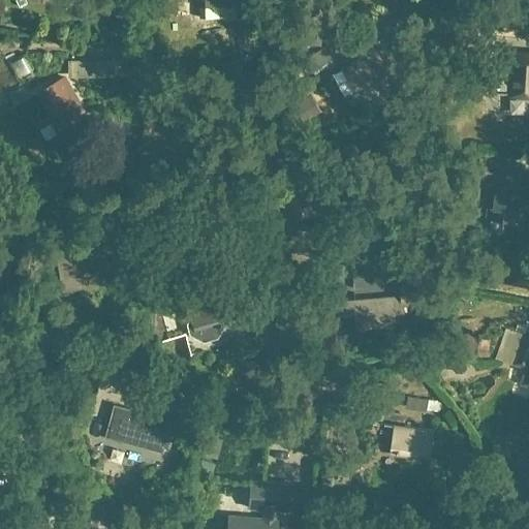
[(196,0),(197,5),(224,5),(224,8),(238,8),(238,19),(252,18),(251,0),(196,0)]
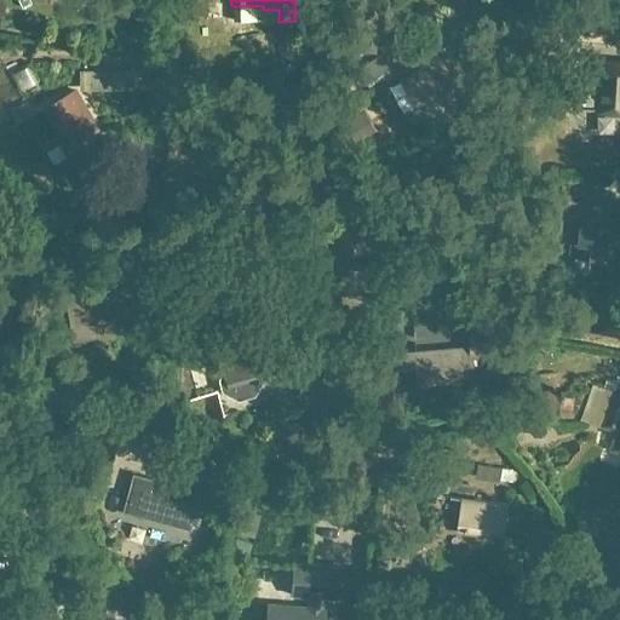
[(366,87),(385,78),(392,73),(383,55),(356,69),(366,87)]
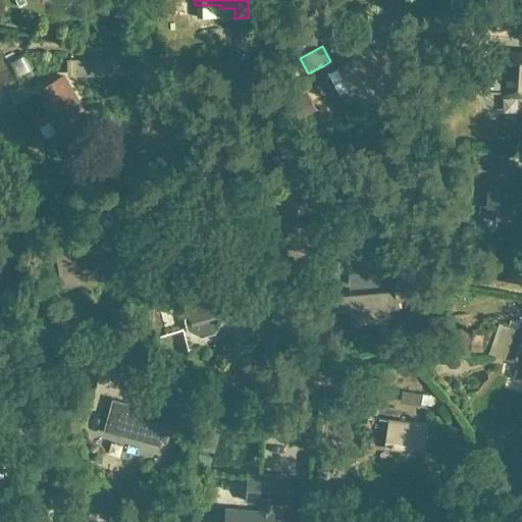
[(369,47),(335,67),(351,95),(385,75),(369,47)]
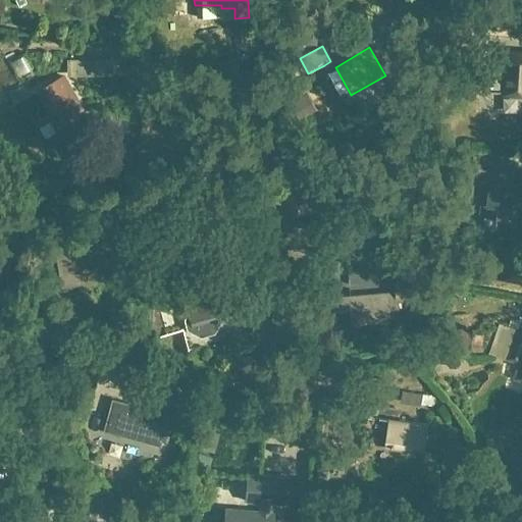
[(503,91),(521,92),(521,54),(505,54),(503,91)]
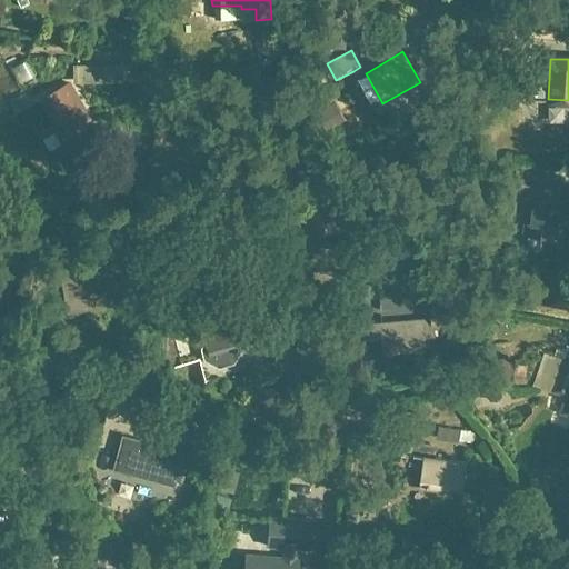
[(122,65),(73,67),(73,81),(122,79),(122,65)]
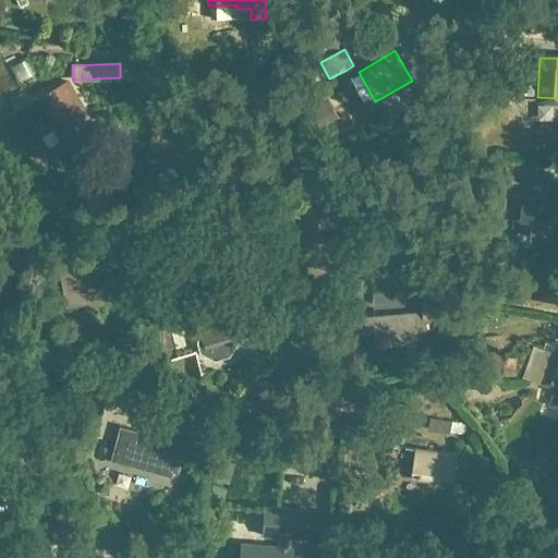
[(25,105),(28,96),(34,98),(40,83),(25,75),(14,99),(25,105)]
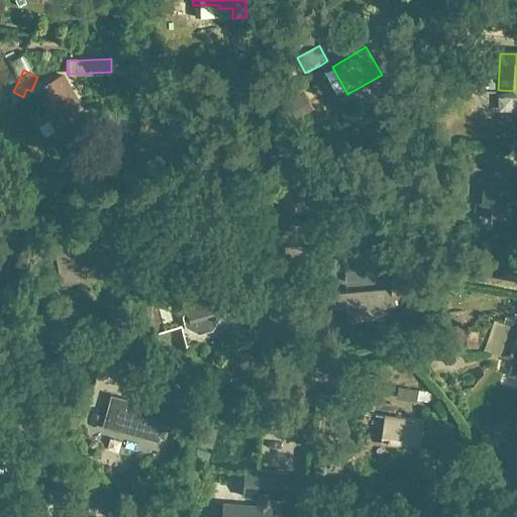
[(82,110),(63,76),(38,89),(58,123),(82,110)]
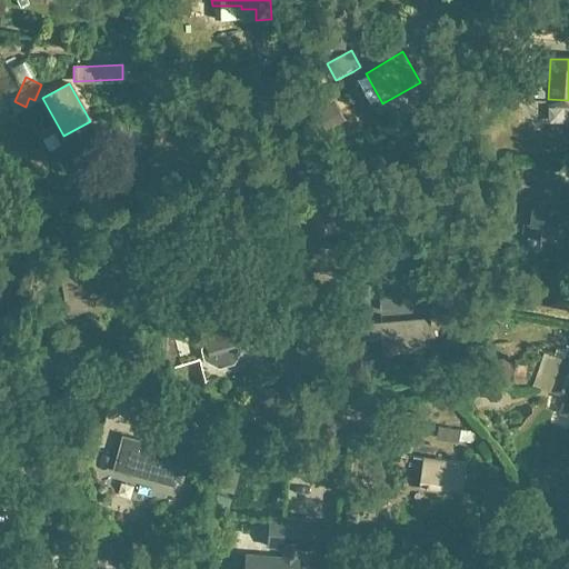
[(6,86),(0,87),(0,115),(13,111),(6,86)]
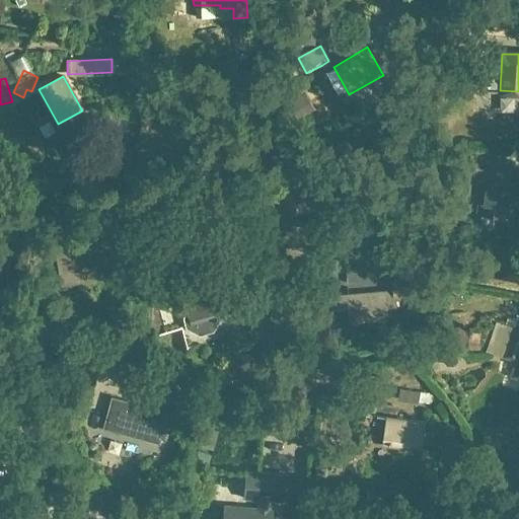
[(297,121),(314,110),(304,93),(287,103),(297,121)]
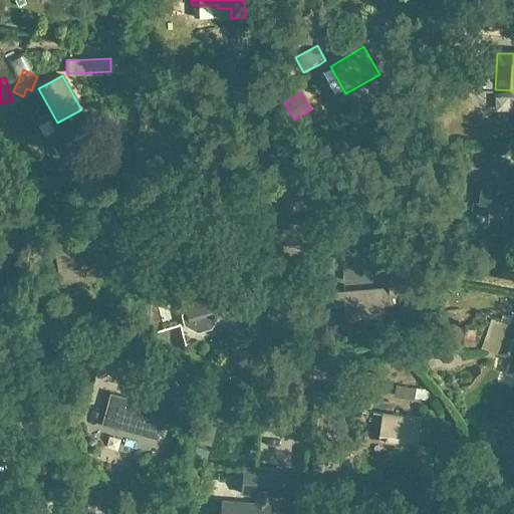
[(55,133),(49,120),(37,126),(43,139),(55,133)]
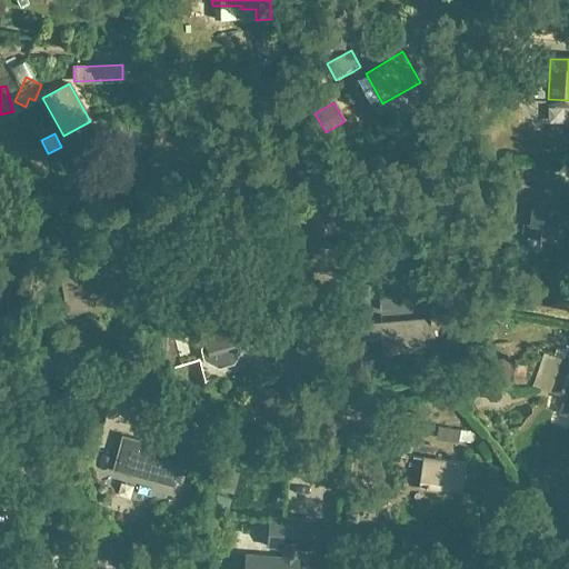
[(55,151),(62,166),(76,159),(68,145),(55,151)]
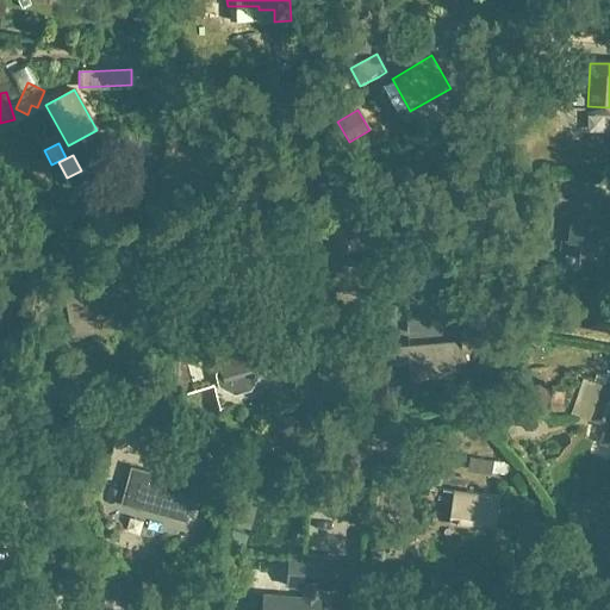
[(564,232),(562,251),(593,254),(597,218),(587,217),(589,198),(551,195),(548,231),(564,232)]
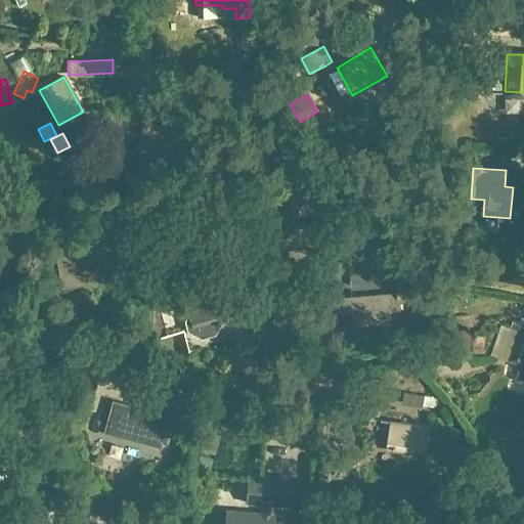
[(324,194),(308,171),(276,193),(294,217),(324,194)]
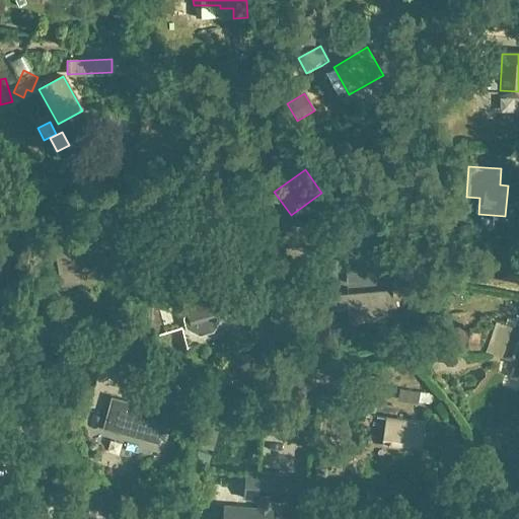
[(99,244),(56,251),(62,285),(96,280),(94,265),(102,264),(101,260),(122,256),(120,242),(99,245),(99,244)]
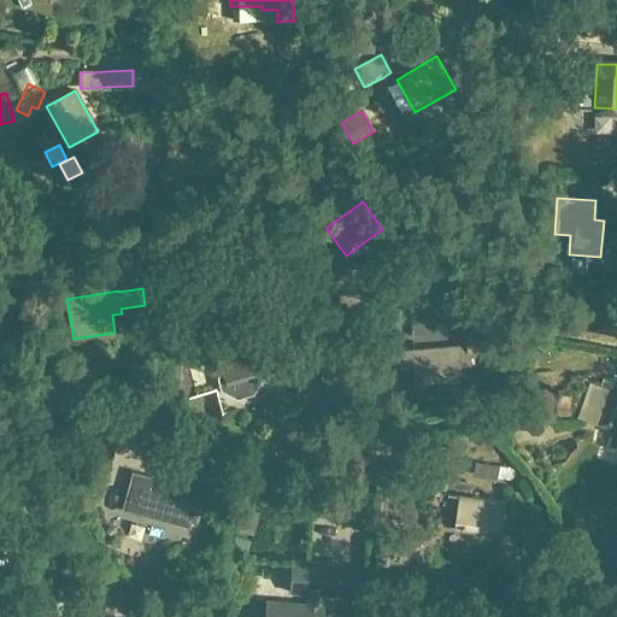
[(465,347),(412,351),(386,353),(387,371),(413,370),(415,385),(460,381),(459,369),(471,368),(470,356),(486,354),(485,328),(464,330),(465,347)]
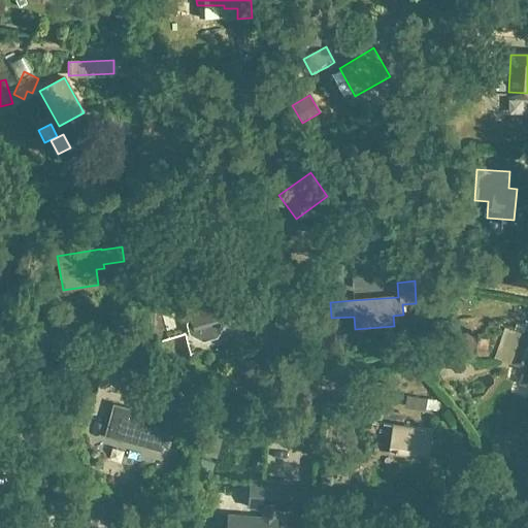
[(224,296),(187,305),(158,314),(166,340),(185,335),(191,355),(241,341),(236,322),(231,323),(224,296)]
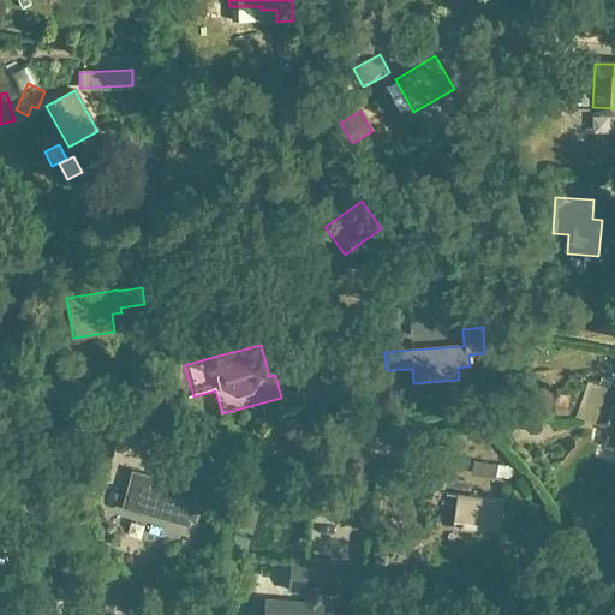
[(614,390),(607,388),(605,389),(586,382),(575,418),(597,425),(611,430),(605,448),(614,451),(614,390)]
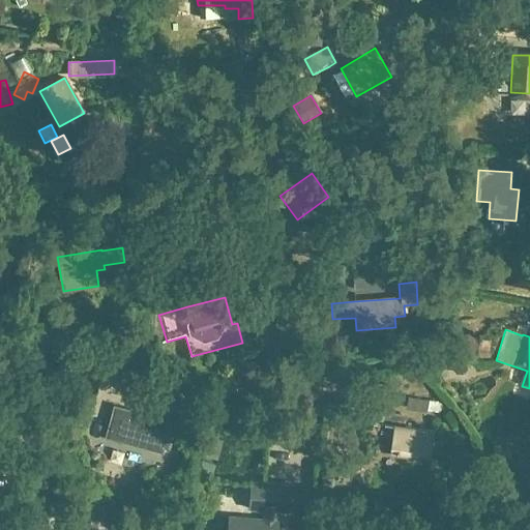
[(463,354),(487,359),(491,340),(467,334),(463,354)]
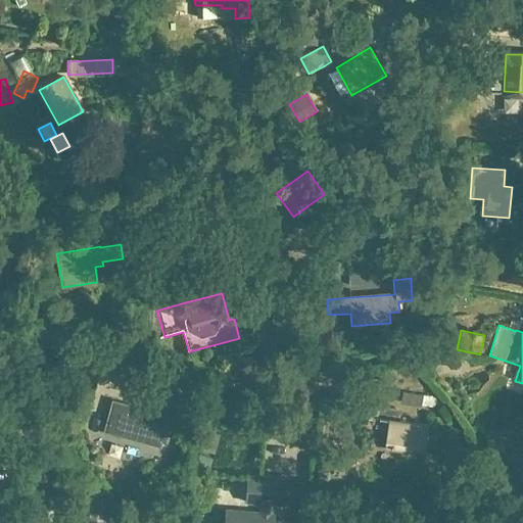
[(146,373),(123,342),(112,349),(137,381),(146,373)]
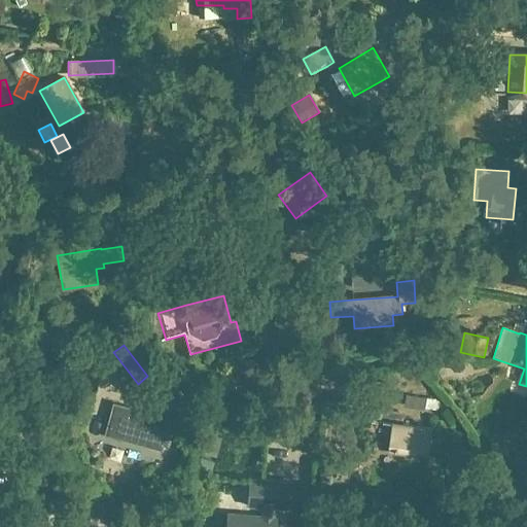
[(453,373),(459,373),(463,369),(463,363),(460,358),(454,358),(449,362),(449,369),(453,373)]
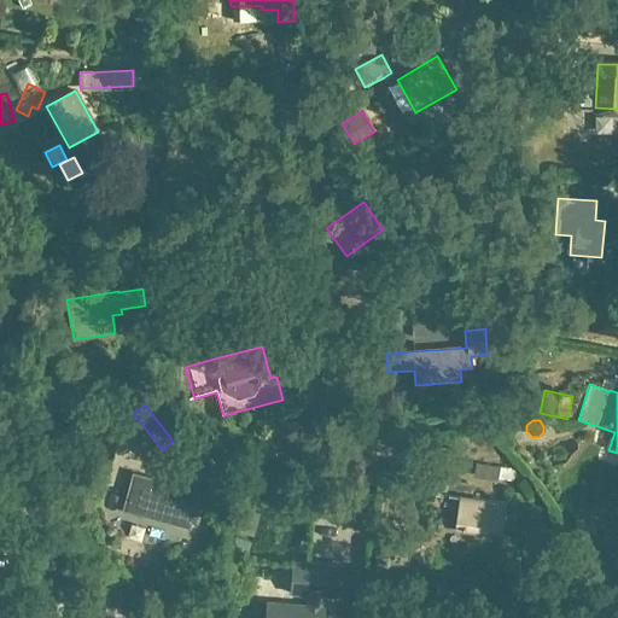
[(513,482),(516,470),(500,467),(497,479),(513,482)]
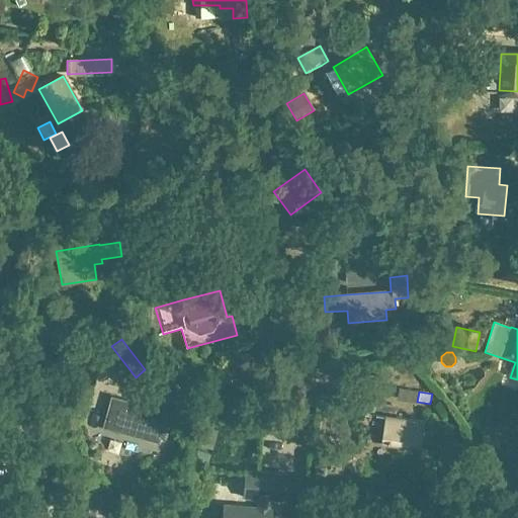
[(111,398),(103,429),(157,444),(166,413),(111,398)]
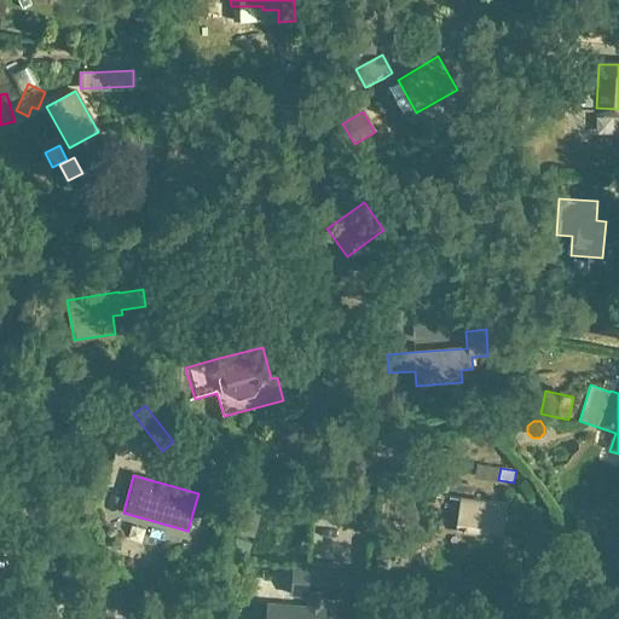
[(473,502),(474,485),(447,482),(445,496),(458,498),(456,533),(501,538),(503,504),(473,502)]
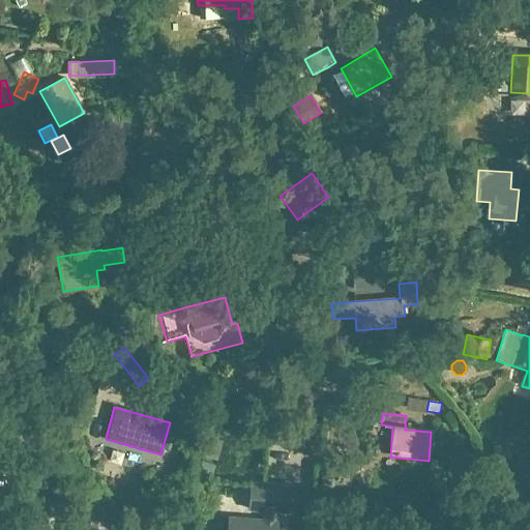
[(204,457),(217,461),(224,441),(210,437),(204,457)]
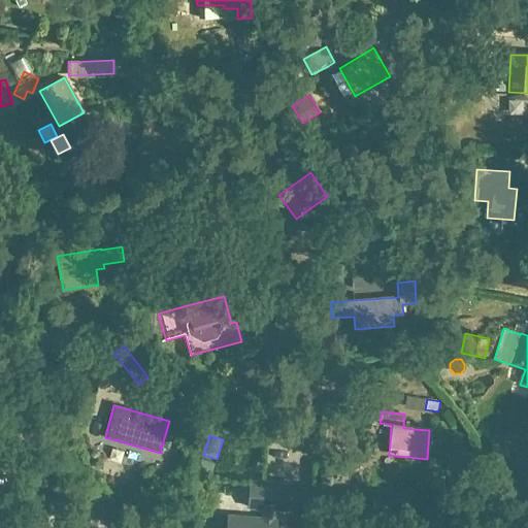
[(321,457),(335,456),(335,448),(320,449),(321,457)]
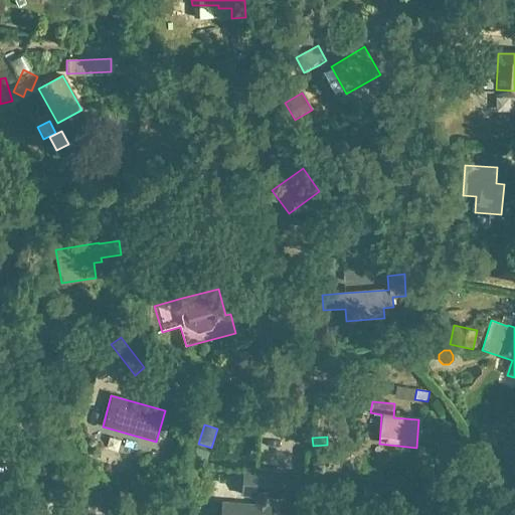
[(202,471),(208,452),(198,449),(191,467),(202,471)]
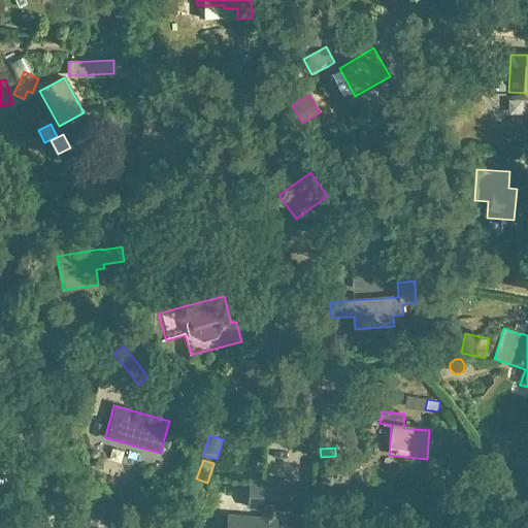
[(321,475),(321,490),(333,490),(332,475),(321,475)]
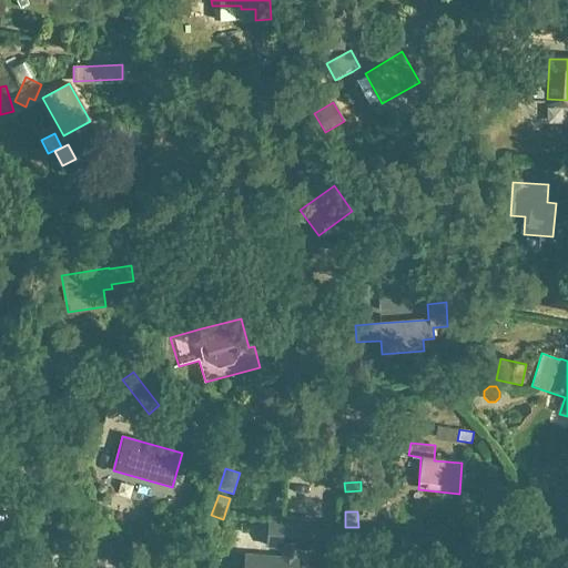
[(296,567),(297,558),(295,558),(296,548),(311,549),(313,520),(270,517),(267,547),(282,548),(282,557),(245,554),(244,567),(296,567)]
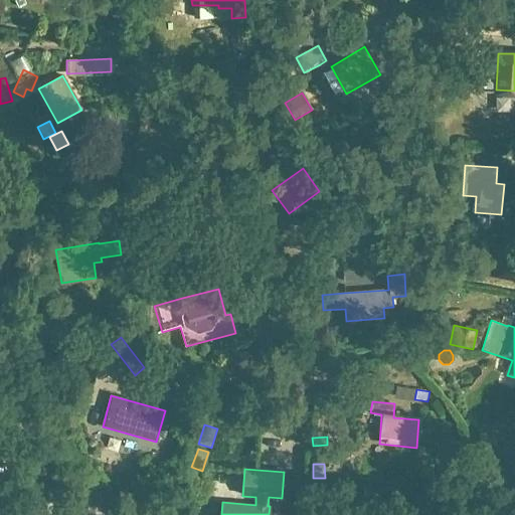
[(65,496),(71,475),(56,471),(50,492),(65,496)]
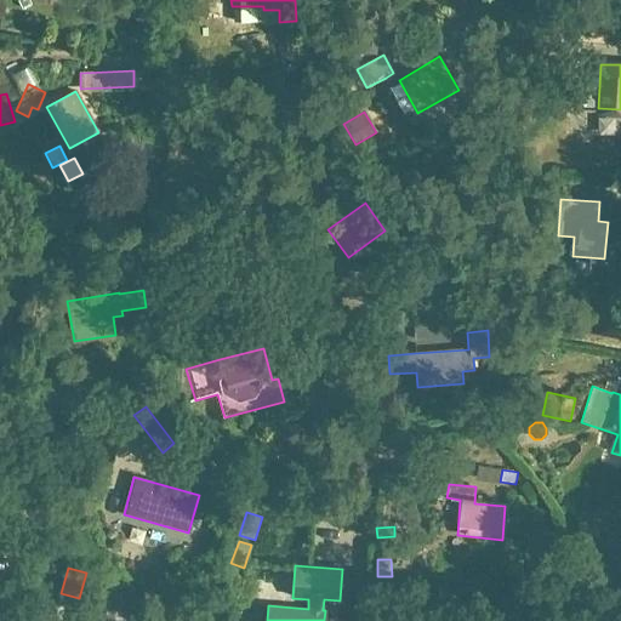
[(127,588),(109,588),(109,610),(127,610),(127,588)]
